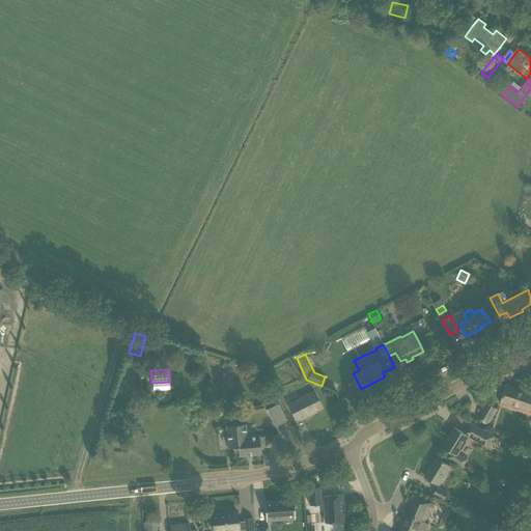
[(505,385),(500,404),(509,408),(530,414),(530,393),(527,392),(505,385)]
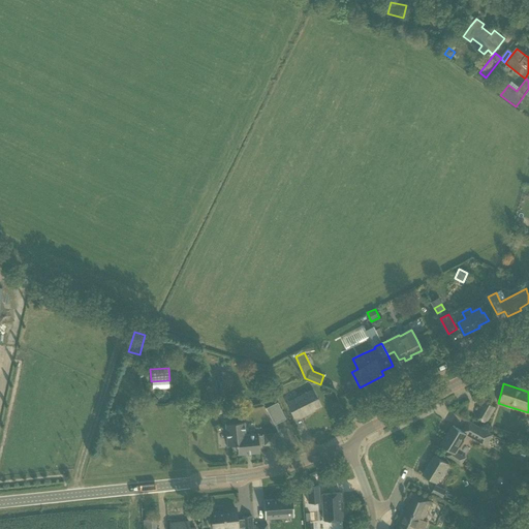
[(290,410),(296,421),(308,413),(308,412),(320,406),(316,397),(313,391),(287,403),(290,410)]
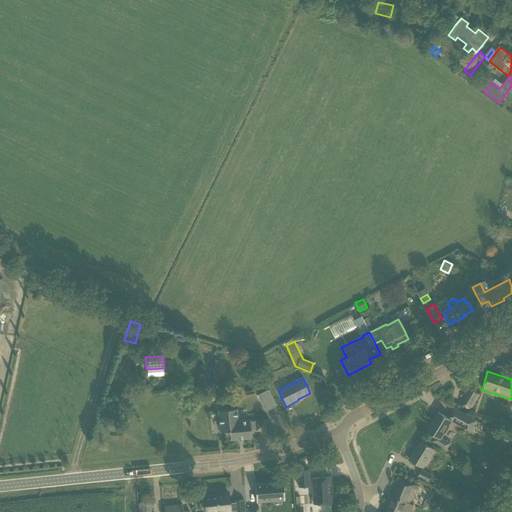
[(257,395),(260,400),(271,395),(268,389),(257,395)]
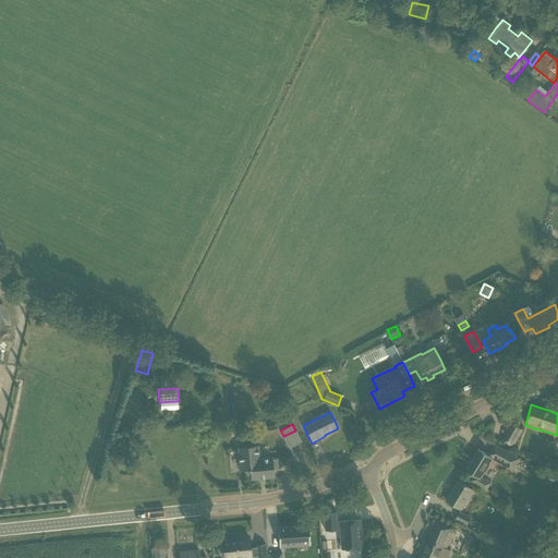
[(510,424),(501,439),(513,446),(522,431),(510,424)]
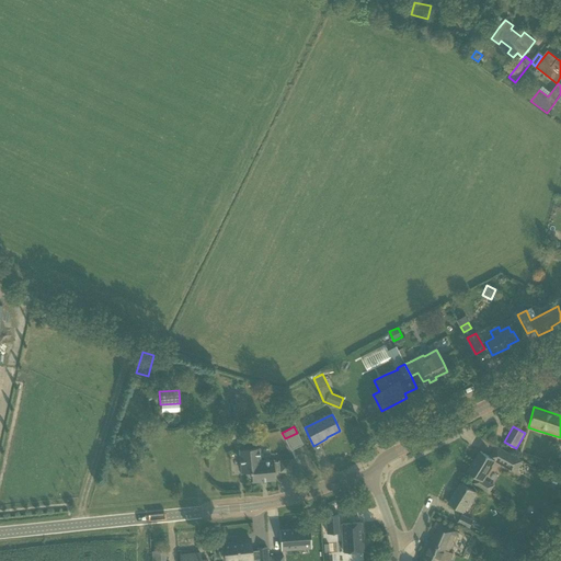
[(243,438),(243,447),(259,445),(258,437),(243,438)]
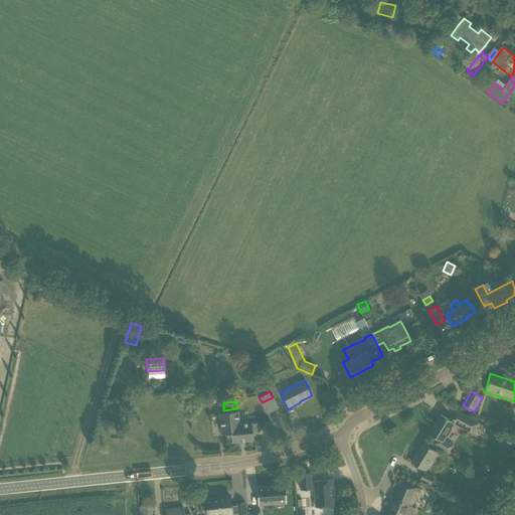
[(435,445),(450,453),(454,446),(446,441),(451,433),(455,423),(474,435),(480,423),(457,409),(450,420),(442,415),(430,435),(438,439),(435,445)]
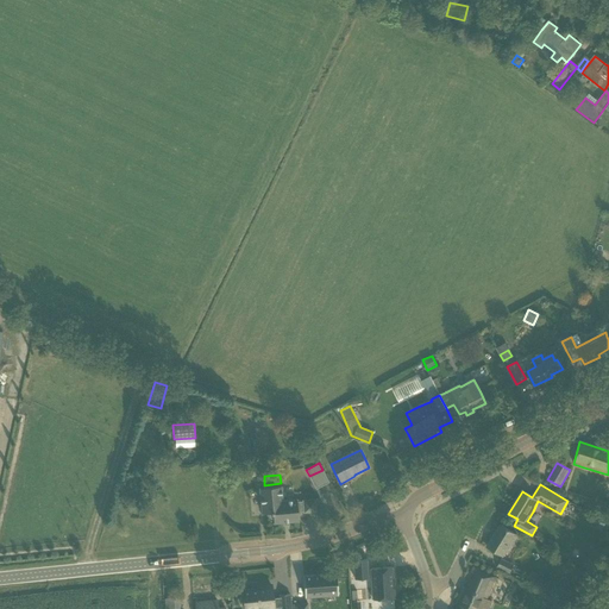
[(272,514),(274,523),(299,521),(297,513),(303,512),(303,513),(315,512),(314,500),(302,501),(302,502),(296,502),(296,500),(282,501),(281,487),(259,489),(262,514),(271,513),(271,514),(272,514)]
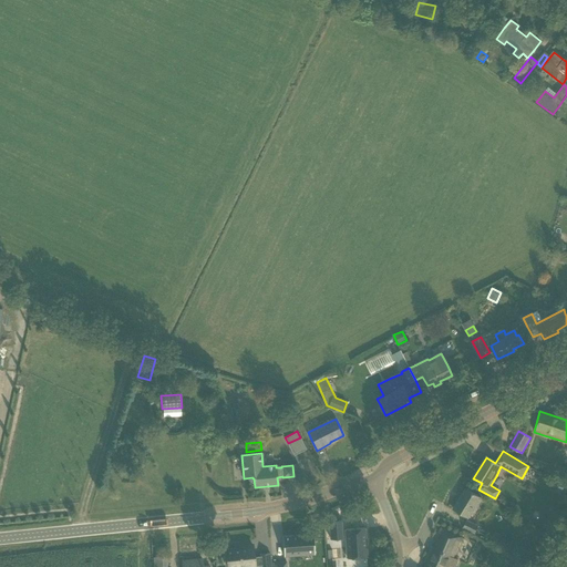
[(453,509),(468,518),(481,498),(466,488),(453,509)]
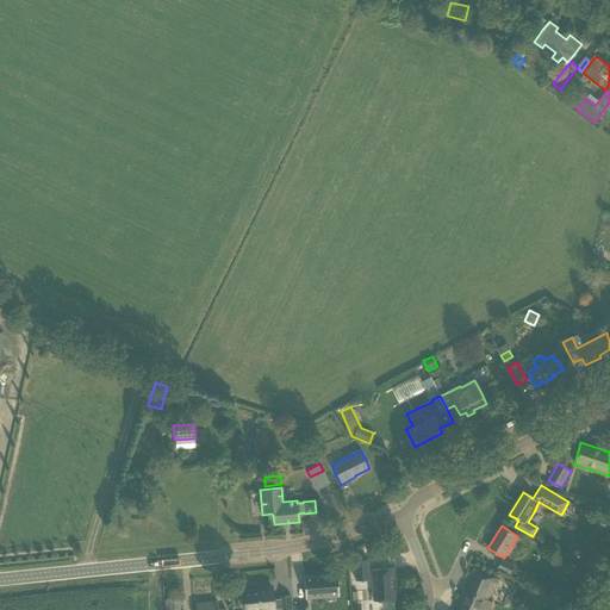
[(584,565),(599,573),(604,567),(589,558),(584,565)]
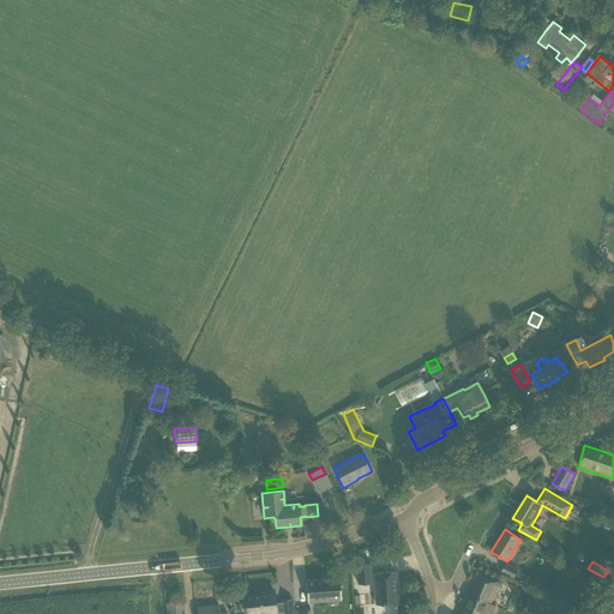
[(369,564),(356,565),(357,584),(371,583),(371,573),(369,564)]
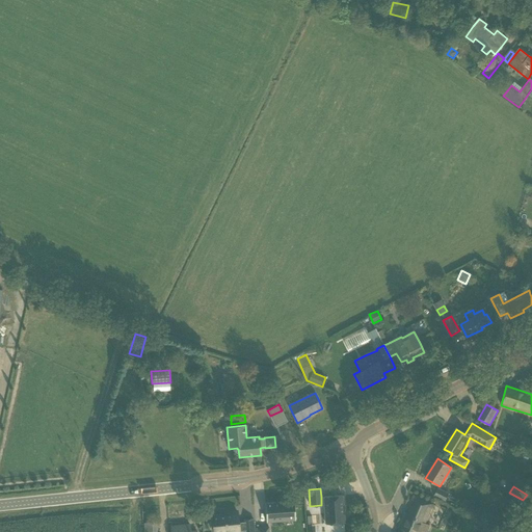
[(434,496),(446,501),(449,494),(439,488),(434,496)]
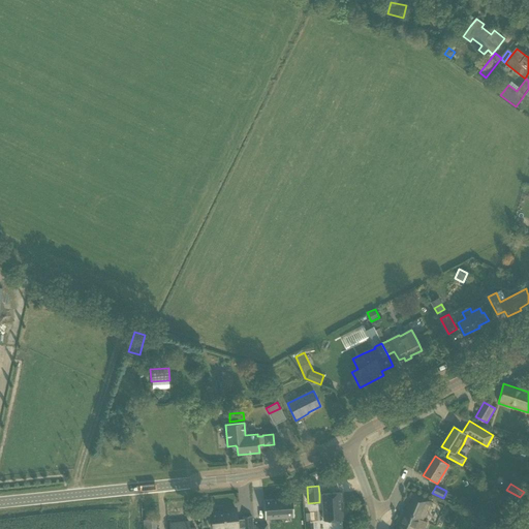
[(340,493),(321,494),(323,521),(342,520),(340,493)]
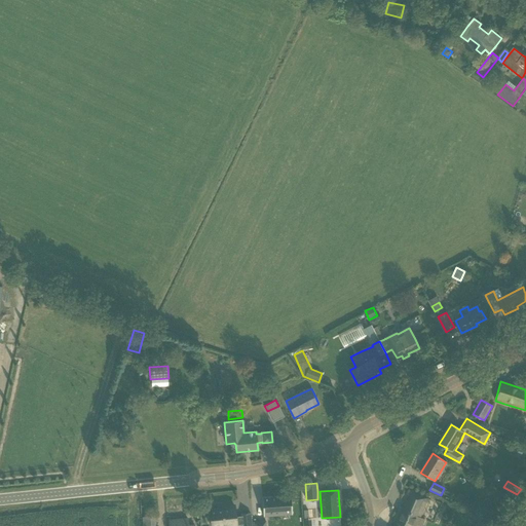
[(402,508),(392,525),(420,525),(422,524),(422,525),(425,520),(421,518),(421,517),(429,498),(419,494),(409,490),(405,498),(407,499),(403,509),(402,508)]
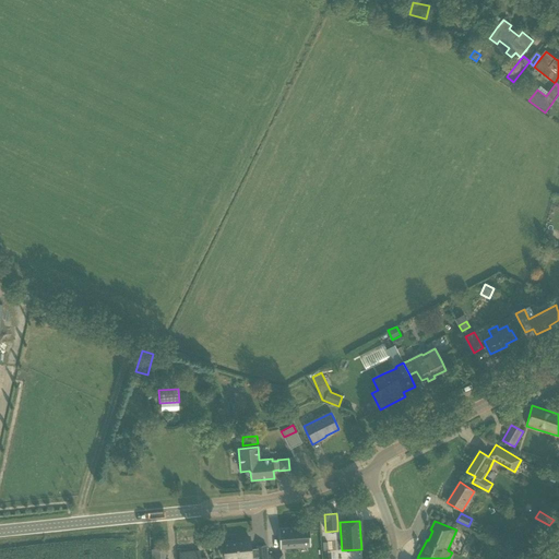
[(539,525),(537,528),(544,532),(539,539),(543,540),(549,531),(539,525)]
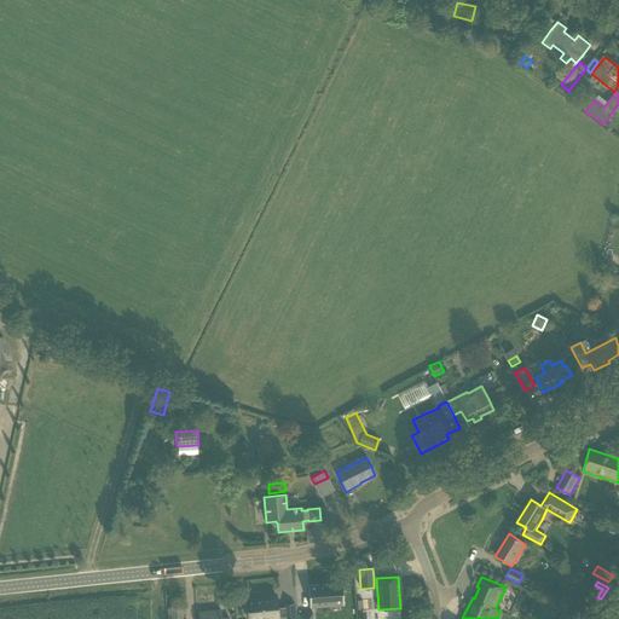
[(342,583),(308,585),(310,608),(343,606),(342,583)]
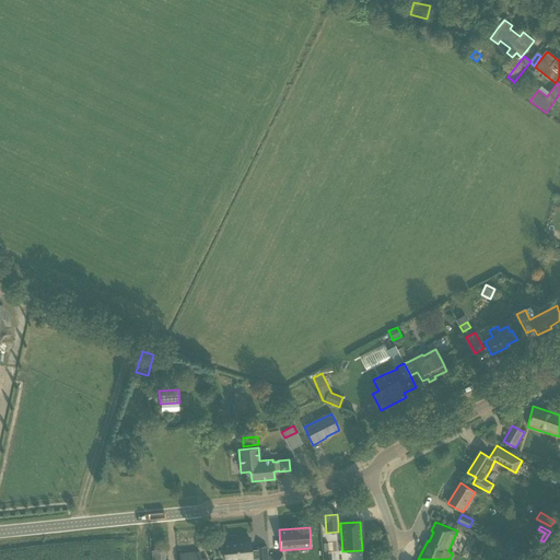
[(238,559),(238,557),(251,556),(251,559),(258,559),(267,559),(267,547),(257,548),(257,549),(251,550),(249,538),(237,539),(237,541),(223,543),(224,559),(238,559)]
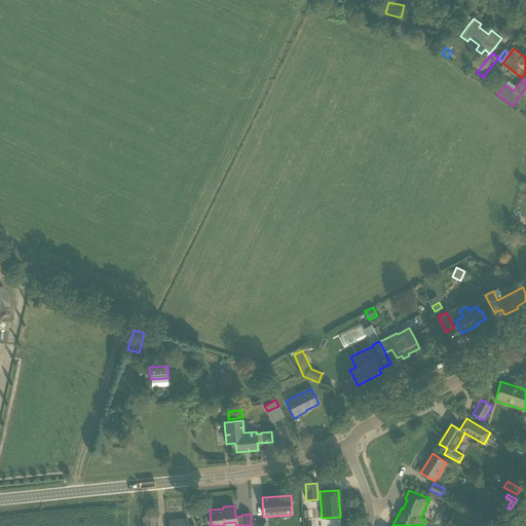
[(143,518),(144,525),(153,525),(154,525),(154,517),(143,518)]
